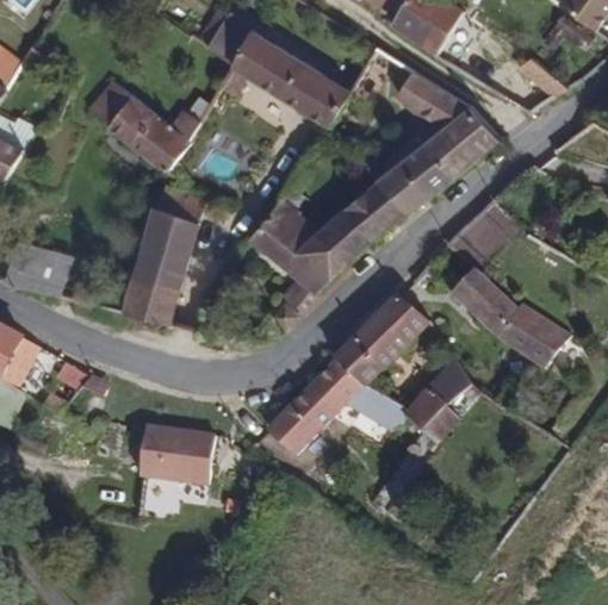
[(230,14),(210,0),(162,0),(156,10),(208,47),(230,14)]
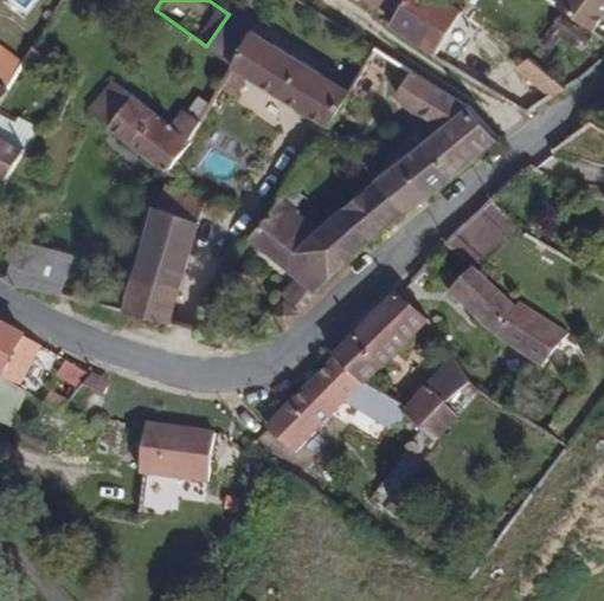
[(361,0),(381,11),(386,0),(361,0)]
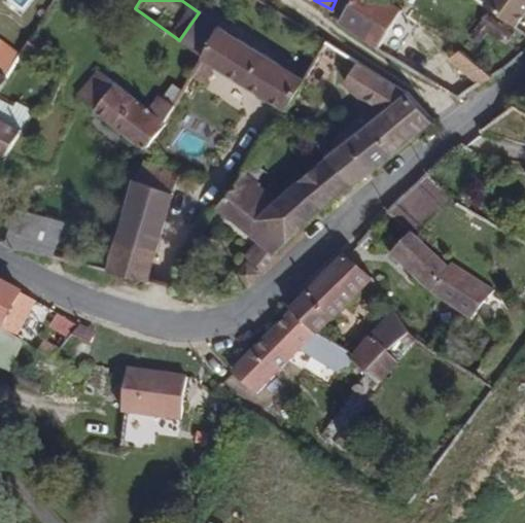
[(380,41),(399,12),(379,0),(352,0),(340,21),(378,44),(376,48),(383,54),(388,46),(380,41)]
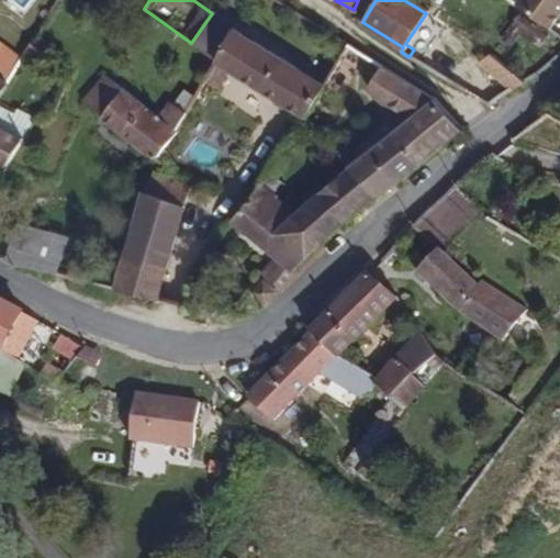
[(546,29),(559,10),(559,0),(518,0),(515,6),(546,29)]
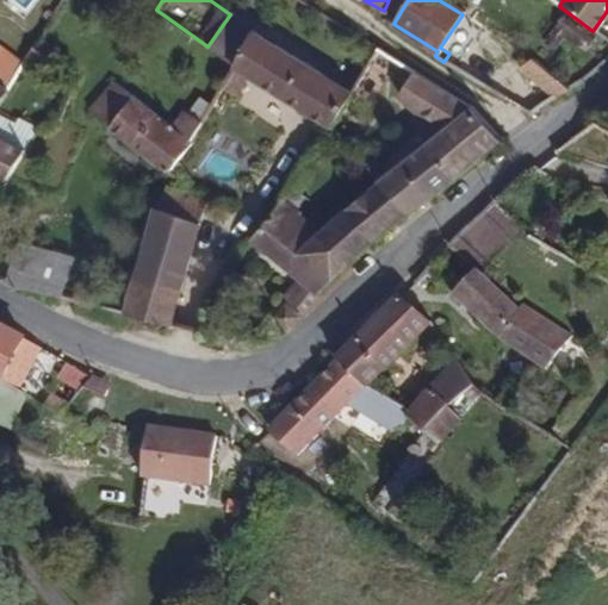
[(233,64),(252,30),(230,14),(208,47),(233,64)]
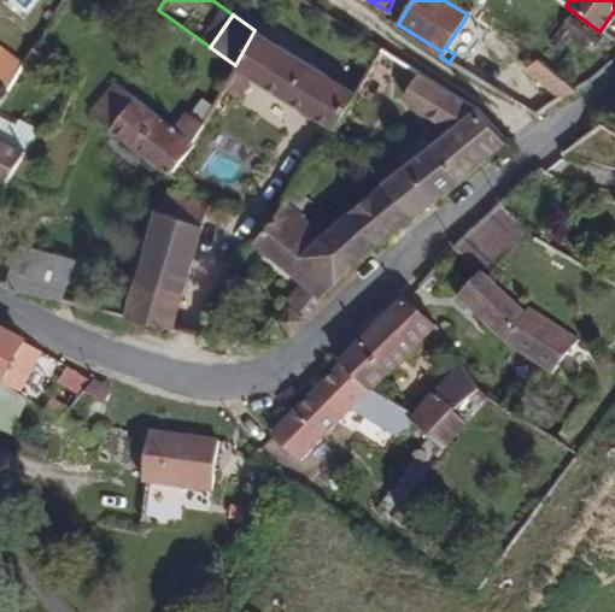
[(332,135),(380,60),(358,46),(331,87),(277,47),(287,34),(265,17),(255,30),(235,65),(222,90),(236,100),(252,78),(332,135)]
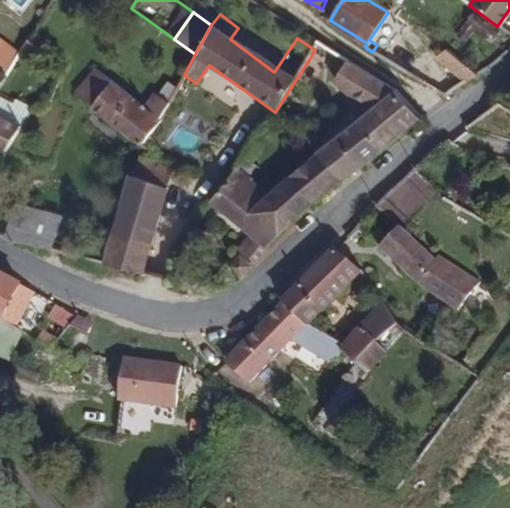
[(447,96),(476,74),(443,47),(429,38),(424,46),(437,55),(419,80),(447,96)]
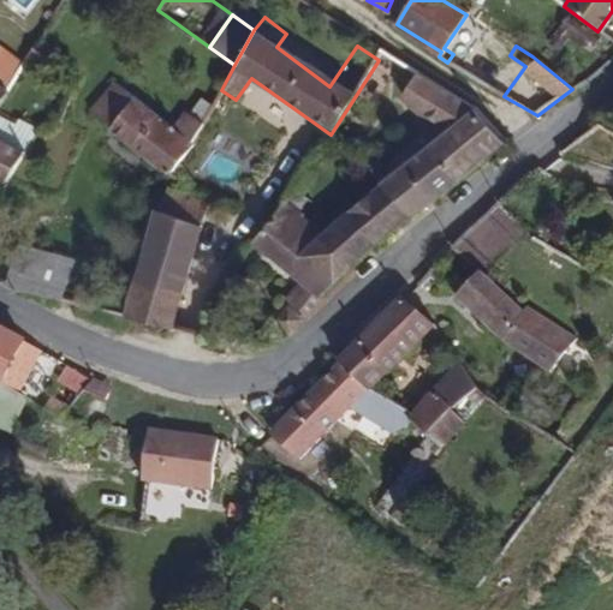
[(0,103),(21,71),(0,57),(0,103)]
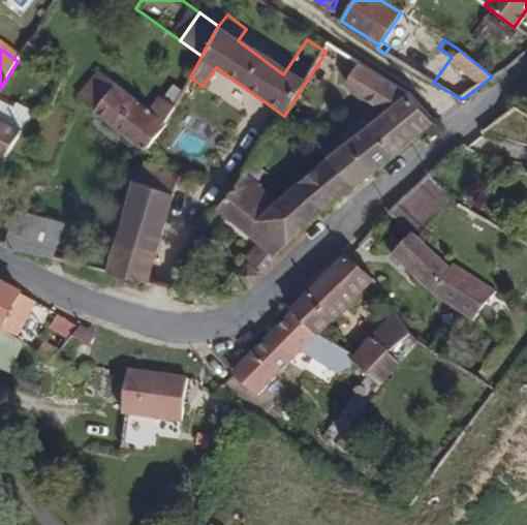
[(154,112),(84,58),(63,87),(146,152),(167,124),(167,116),(173,109),(162,101),(154,112)]
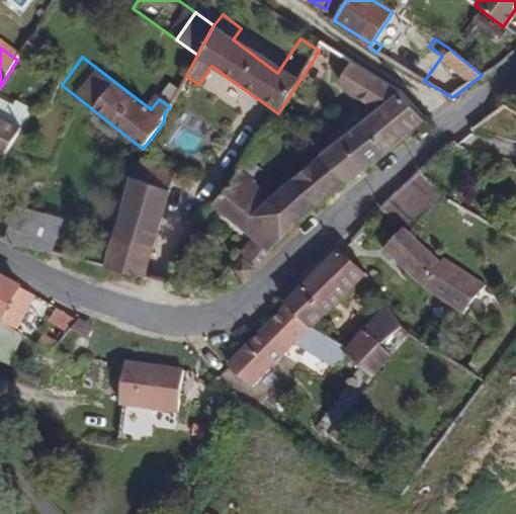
[(357,172),(424,117),(403,93),(355,66),(341,86),(379,112),(336,148),(357,172)]
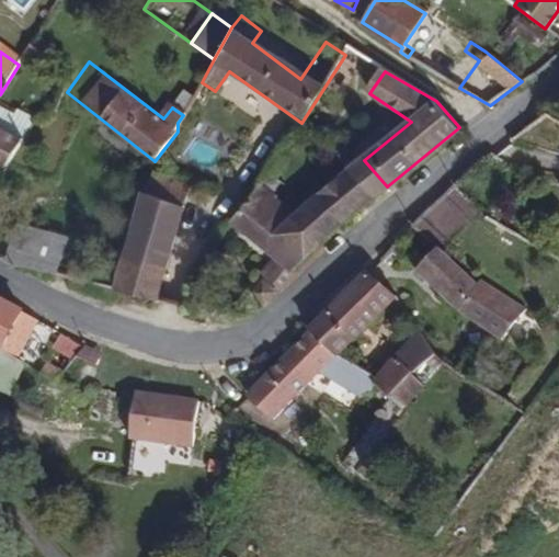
[(0,158),(11,166),(26,135),(0,118),(0,158)]
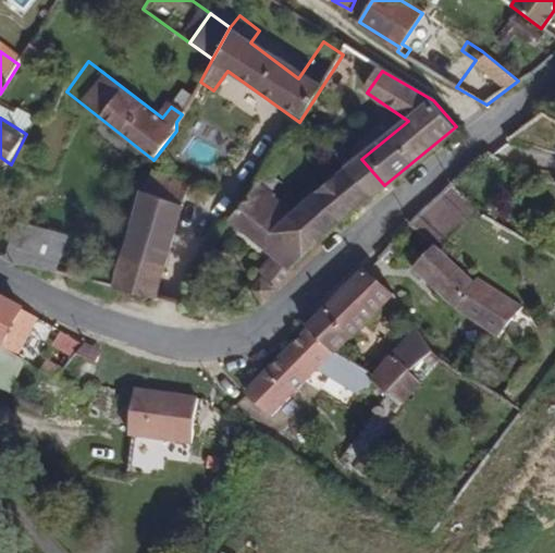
[(195,193),(219,163),(176,131),(153,160),(195,193)]
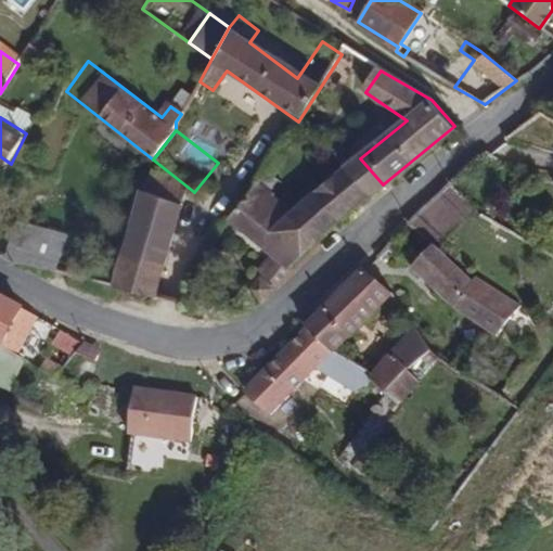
[(344,214),(371,193),(347,168),(341,173),(291,132),(270,165),(293,180),(284,189),(264,175),(252,192),(318,241),(344,214)]
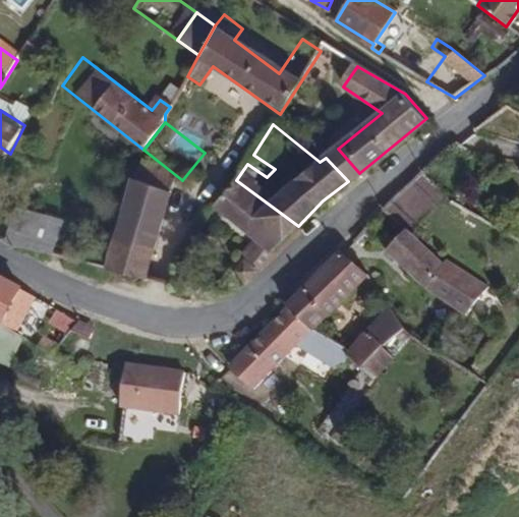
[(451,199),(485,166),(454,142),(420,172),(451,199)]
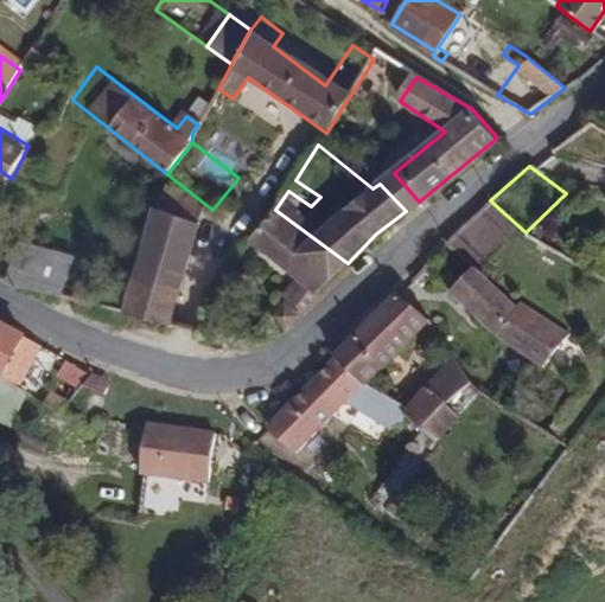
[(419,202),(394,173),(380,184),(406,211),(419,202)]
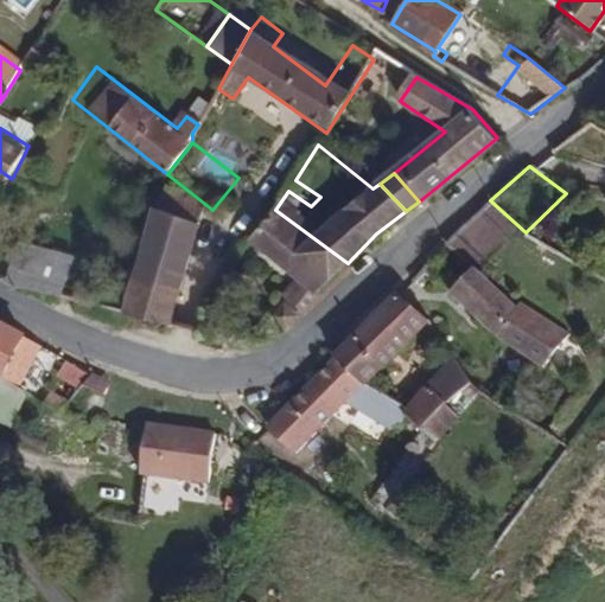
[(530,237),(526,232),(490,200),(441,243),(476,266),(486,276),(530,237)]
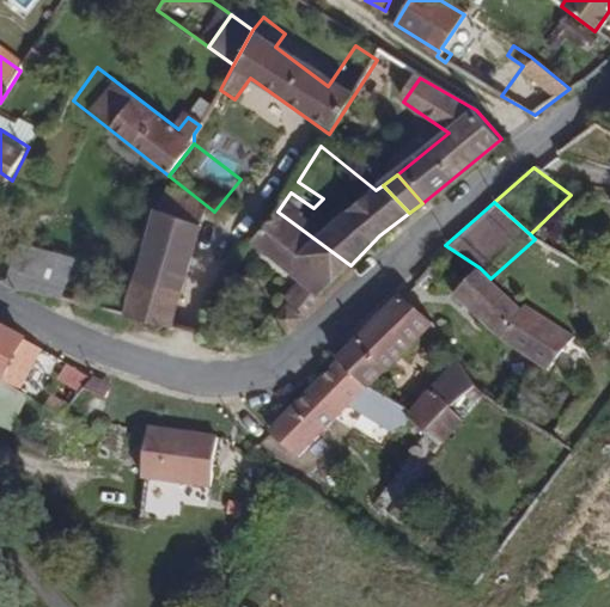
[(168,327),(202,227),(153,209),(119,314),(168,327)]
